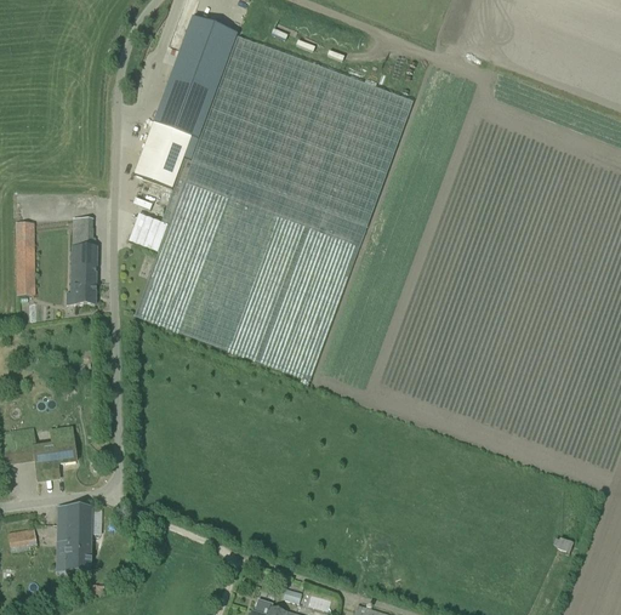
[(191,135),(198,137),(235,34),(237,33),(192,16),(192,18),(153,120),(191,135)]
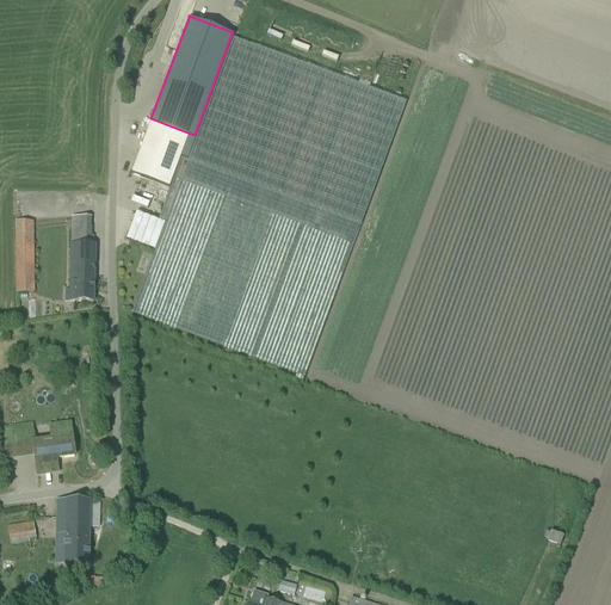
[(406,98),(234,34),(189,156),(180,153),(180,152),(187,133),(150,118),(133,170),(170,184),(173,171),(174,172),(158,216),(136,208),(127,235),(155,246),(133,309),(306,374),(390,143),(406,98)]
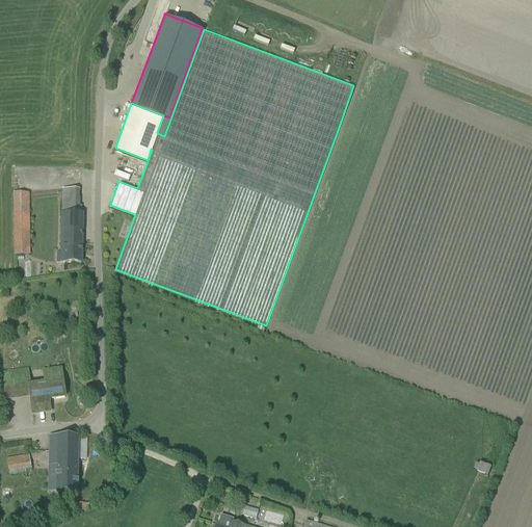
[(392,123),(395,124),(402,103),(391,99),(387,110),(395,113),(392,123)]
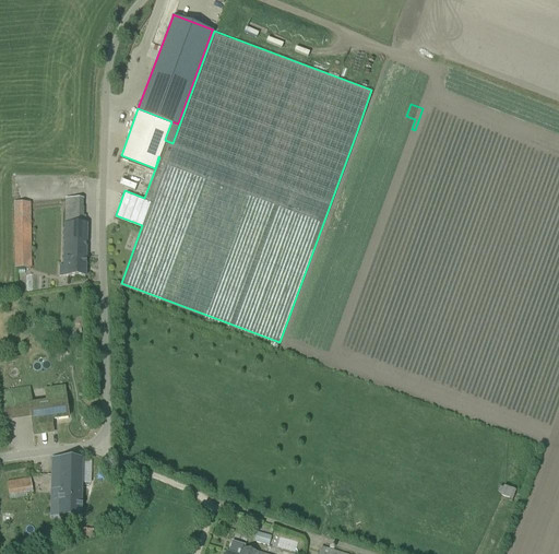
[(171,121),(165,139),(171,142),(178,124),(171,121)]
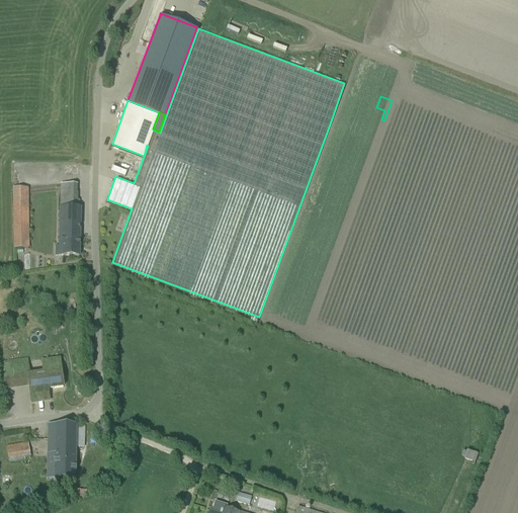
[(28,182),(13,183),(14,244),(29,244),(28,182)]
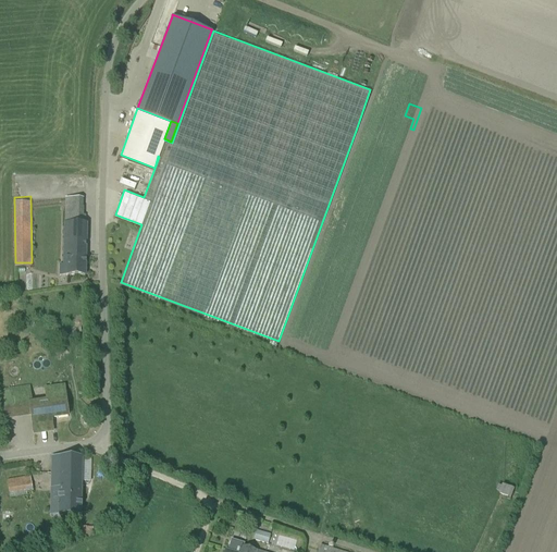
[(67,261),(67,271),(85,271),(86,220),(85,220),(85,211),(65,210),(64,261),(67,261)]
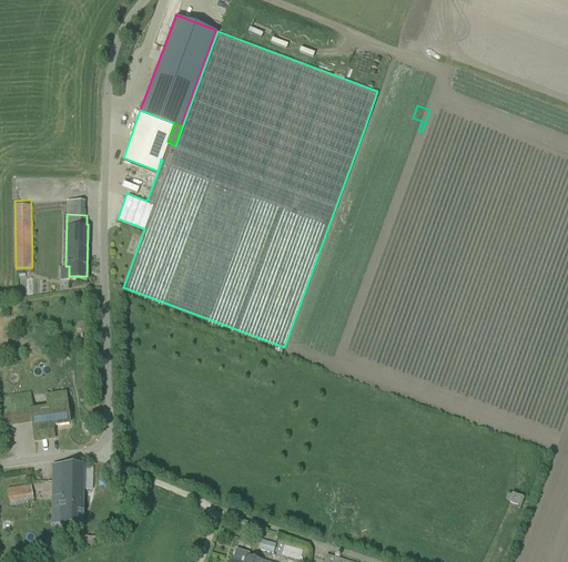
[(351,237),(362,241),(365,232),(354,228),(351,237)]
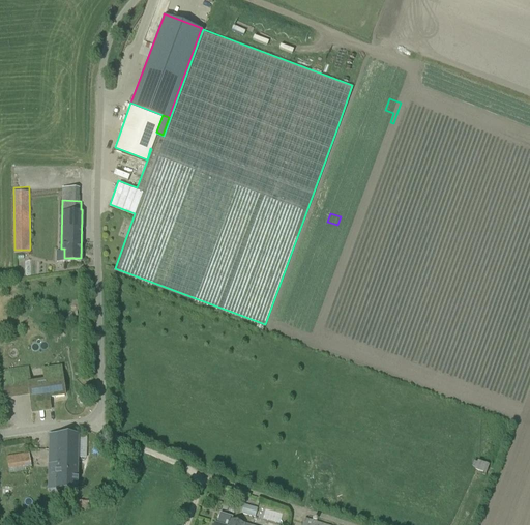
[(29,379),(32,406),(50,404),(49,395),(64,391),(61,366),(43,368),(46,377),(29,379)]
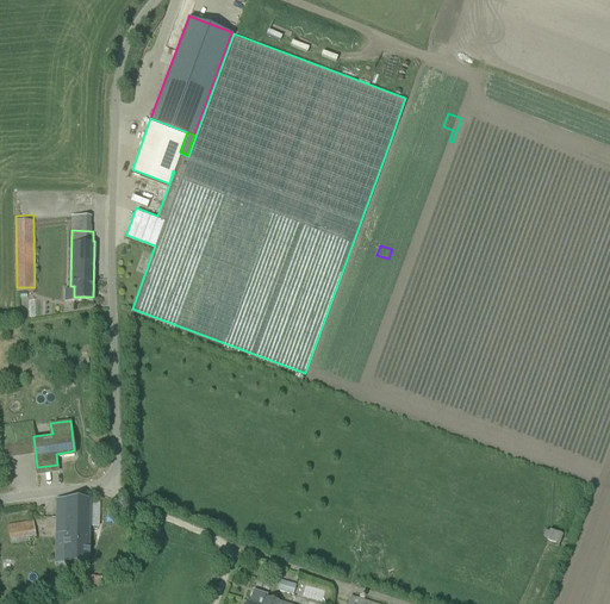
[(91,512),(91,496),(57,494),(56,529),(63,529),(62,560),(89,561),(89,522),(91,512)]
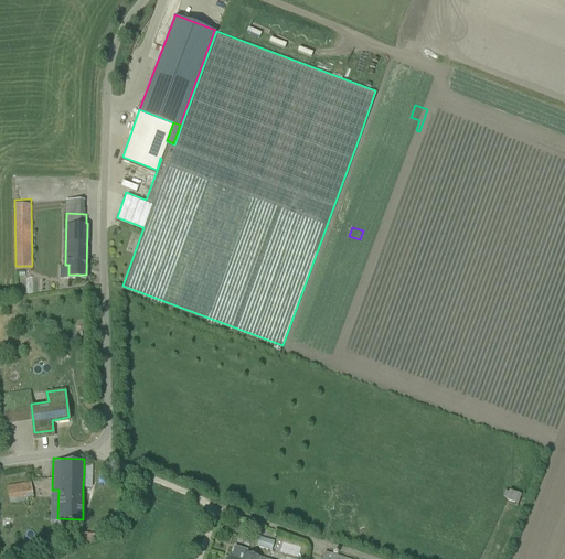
[(92,484),(93,474),(84,474),(83,483),(92,484)]
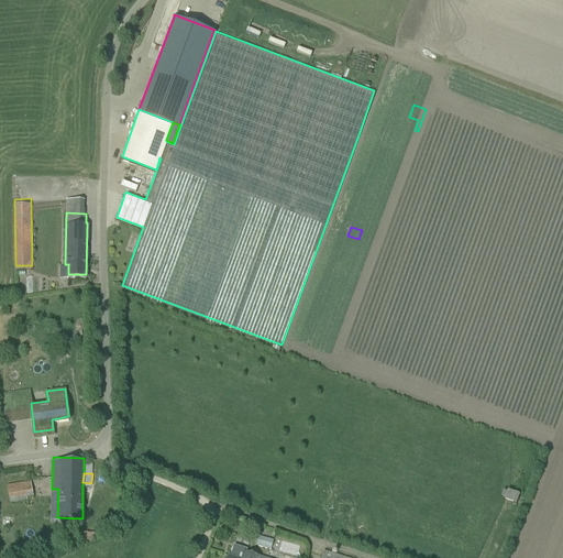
[(24,479),(7,482),(10,499),(28,496),(24,479)]
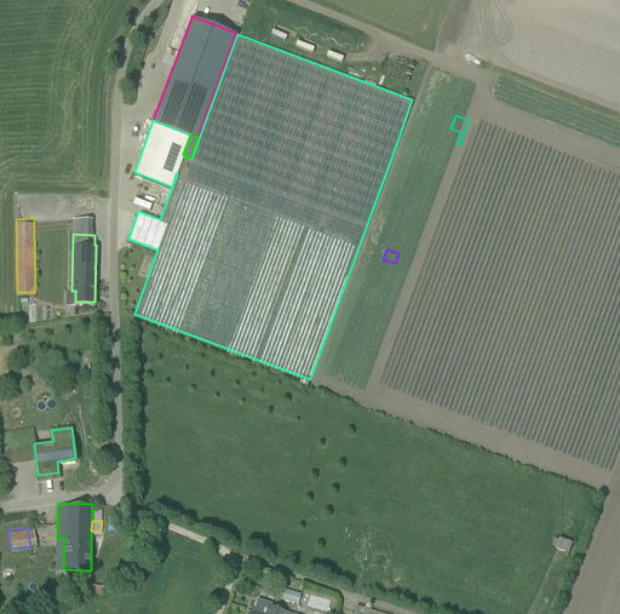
[(569,539),(560,535),(558,535),(558,537),(555,535),(552,543),(556,544),(555,545),(556,546),(566,550),(569,540),(569,539)]
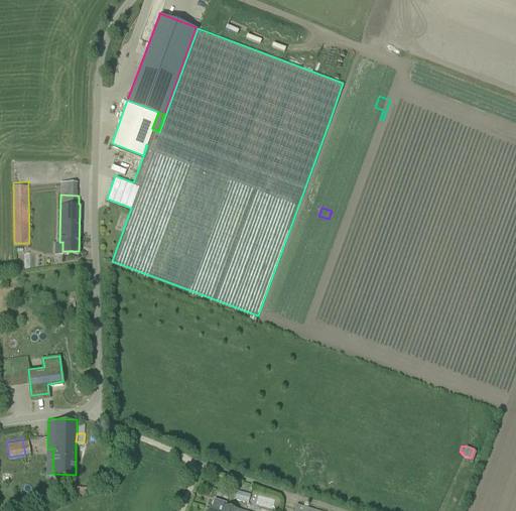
[(249,498),(251,489),(237,487),(236,496),(249,498)]
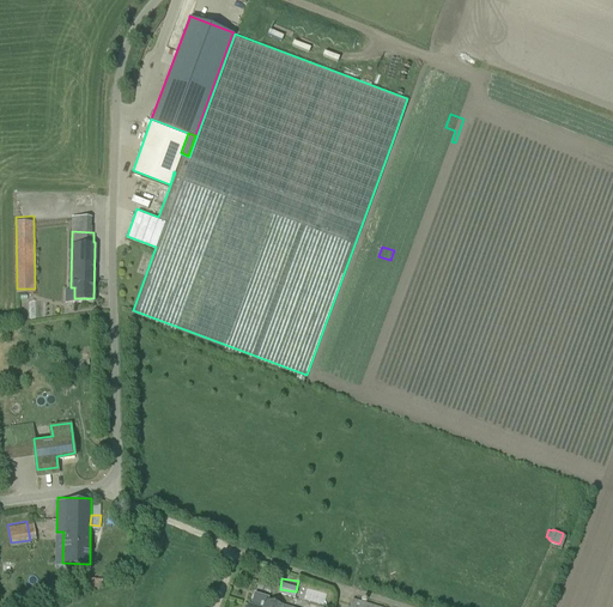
[(395,606),(353,594),(349,606),(395,606)]
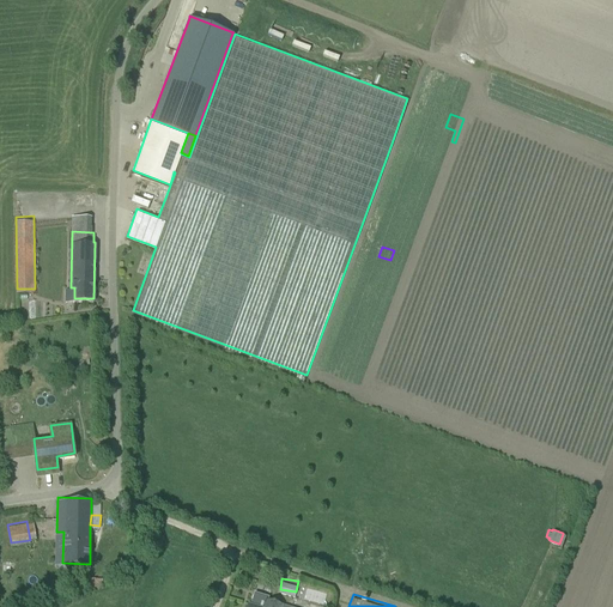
[(302,606),(295,605),(267,596),(263,606),(248,600),(246,606),(302,606)]
